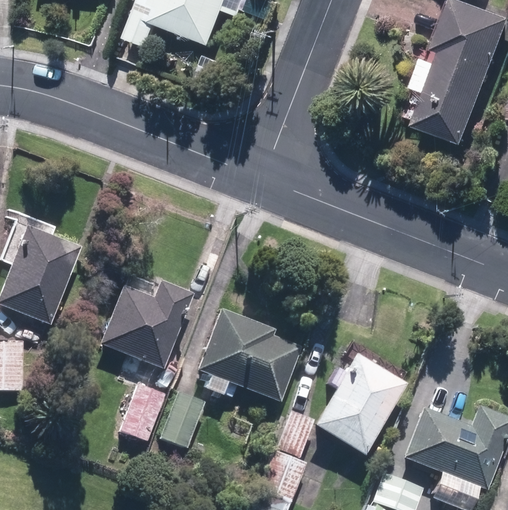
[(144,0),(131,36),(153,44),(162,20),(215,41),(229,8),(244,14),(249,0),(144,0)]
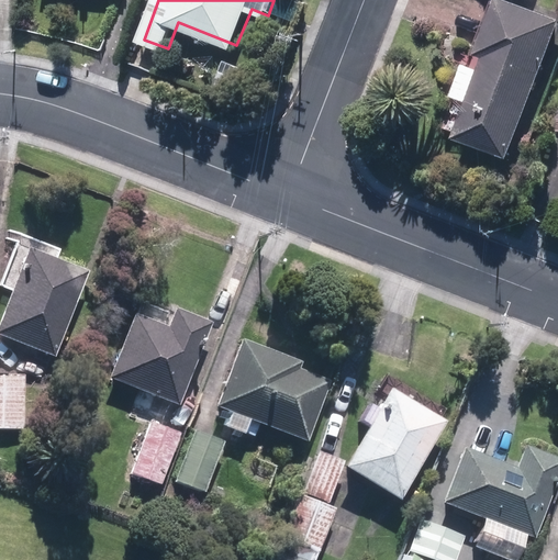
[(458,93),(475,100),(461,135),(515,155),(557,43),(557,11),(527,0),(503,0),(484,49),(492,53),(488,65),(471,59),(458,93)]
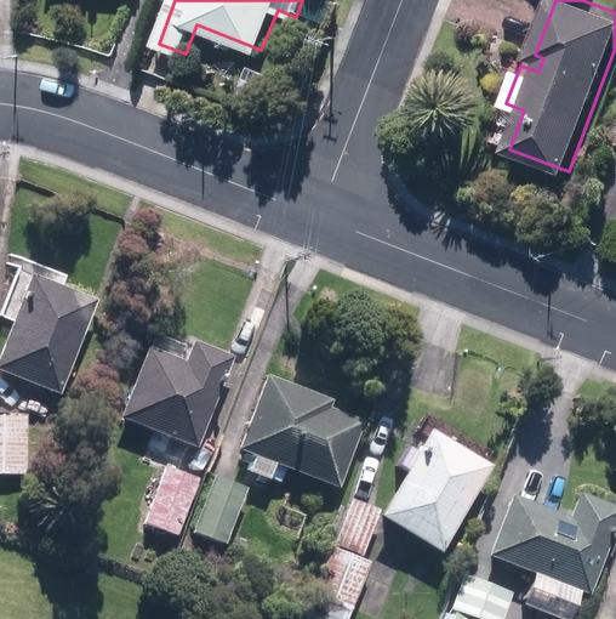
[(0,369),(63,395),(101,300),(67,287),(70,276),(28,259),(5,313),(15,317),(0,351),(0,369)]
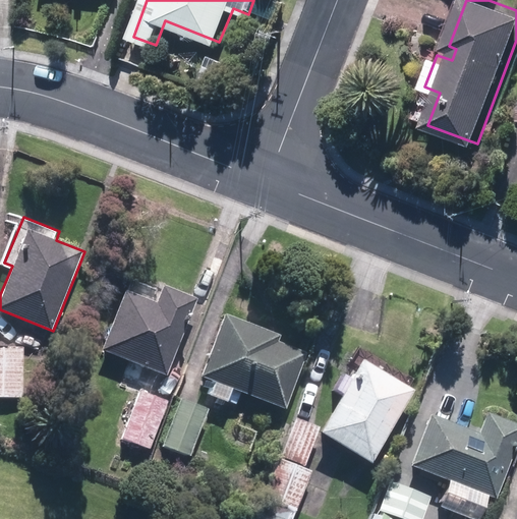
[(162,285),(155,302),(125,291),(102,350),(167,376),(196,298),(162,285)]
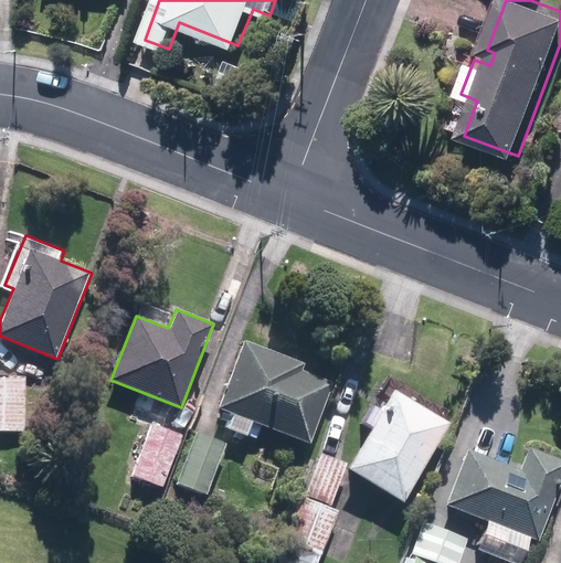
[(334,384),(304,372),(307,363),(243,339),(217,406),(232,413),(226,428),(246,436),(252,421),(310,443),(334,384)]
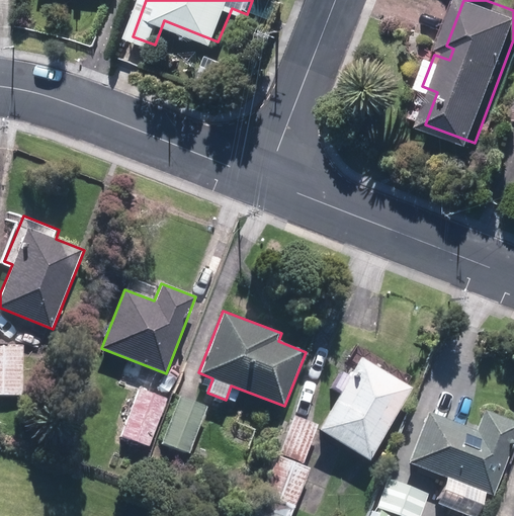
[(25,344),(0,343),(0,394),(25,394),(25,344)]
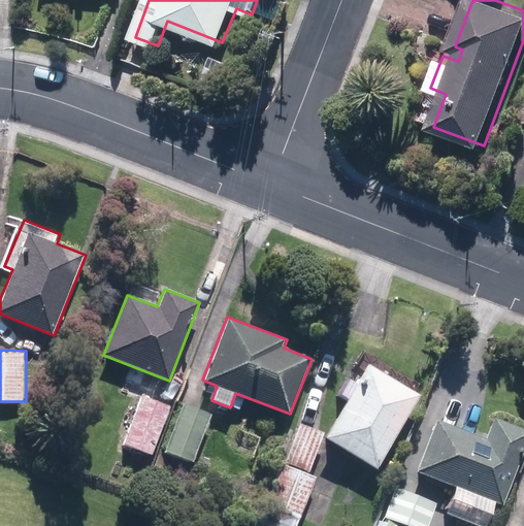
[(375,469),(420,395),(369,365),(325,439),(375,469)]
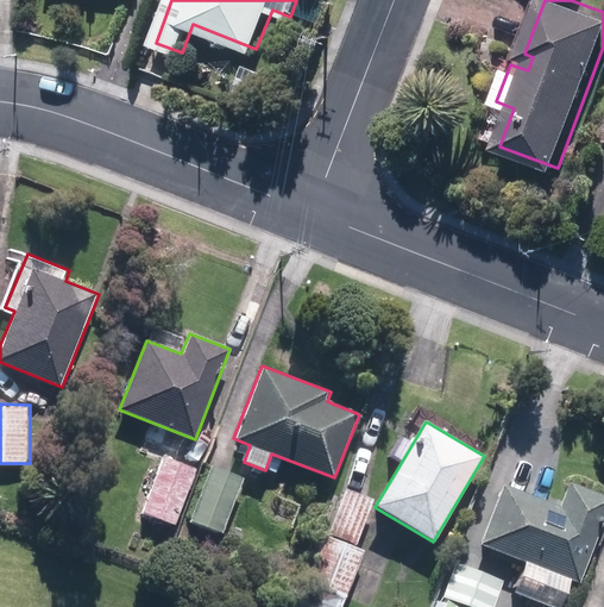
[(197,468),(162,456),(144,511),(181,523),(197,468)]
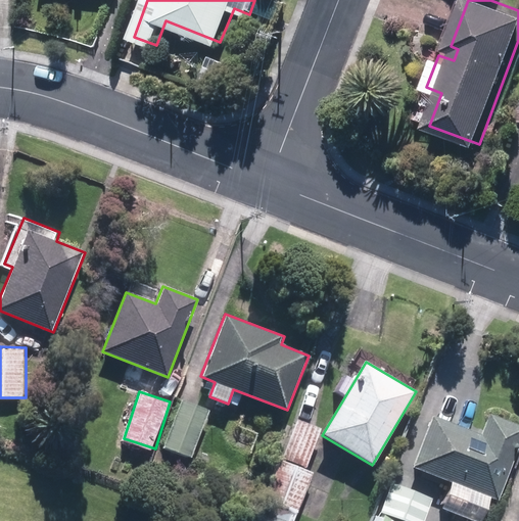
[(230,401),(239,405),(243,394),(234,391),(230,401)]
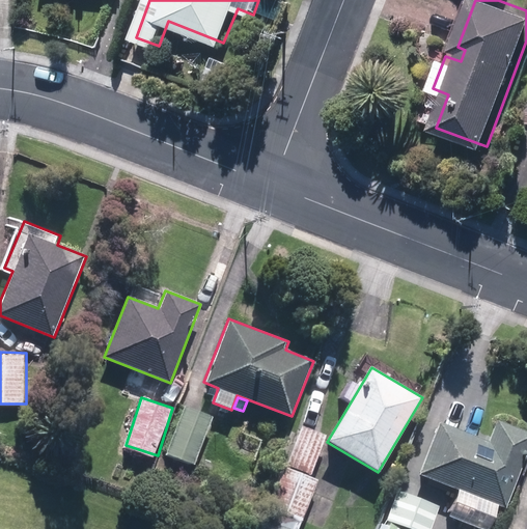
[(213,414),(185,404),(167,454),(195,465),(213,414)]
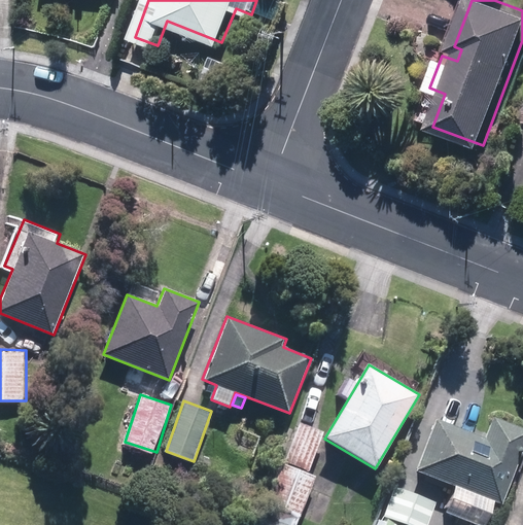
[(522,427),(493,416),(484,438),(436,419),(416,470),(454,486),(444,513),(476,524),(483,524),(493,501),(500,504),(522,446),(522,427)]
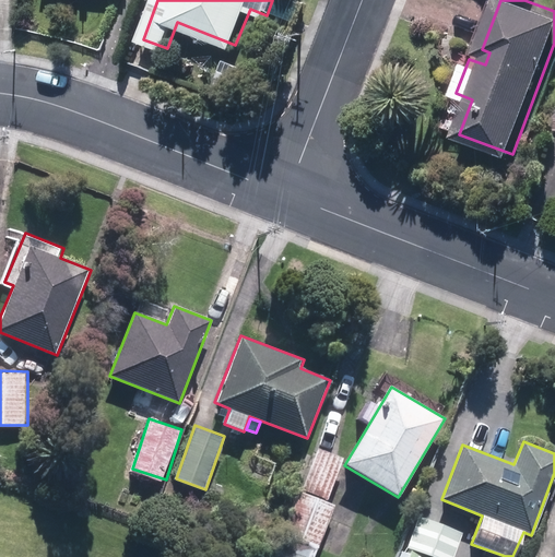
[(344,458),(318,448),(303,488),(329,498),(344,458)]
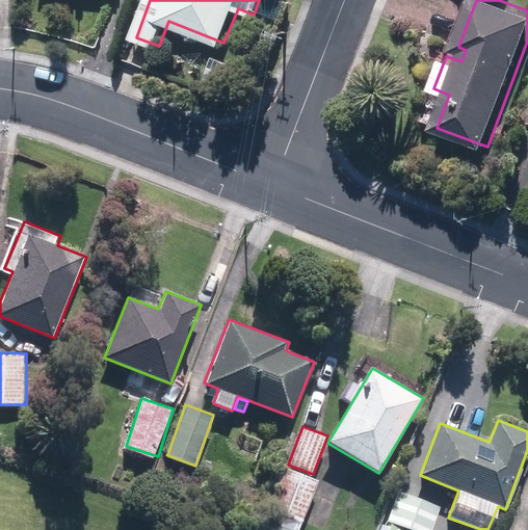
[(299,529),(320,480),(287,467),(261,529),(299,529)]
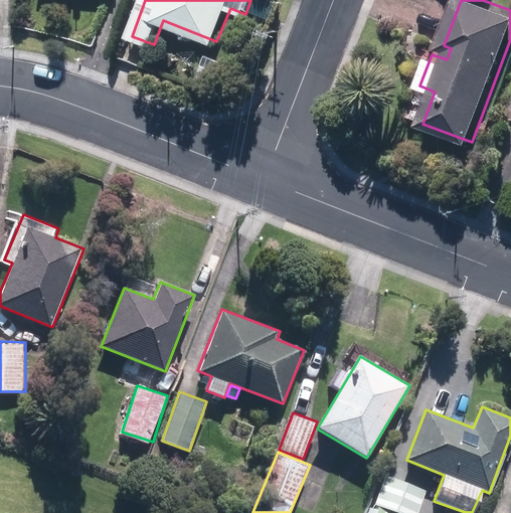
All buildings are outlined.
